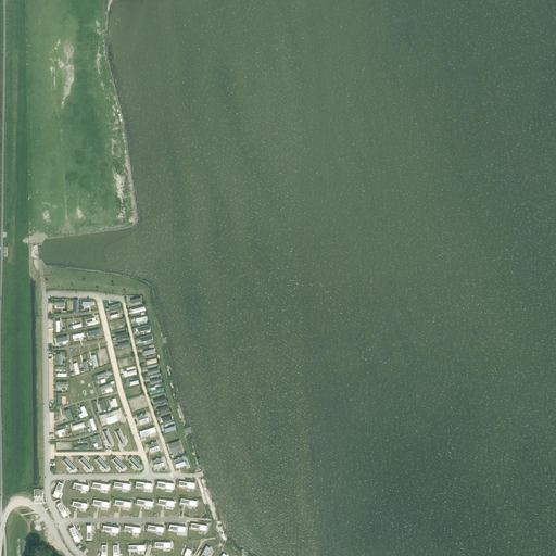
[(119,409),(100,415),(102,425),(123,419),(119,409)]
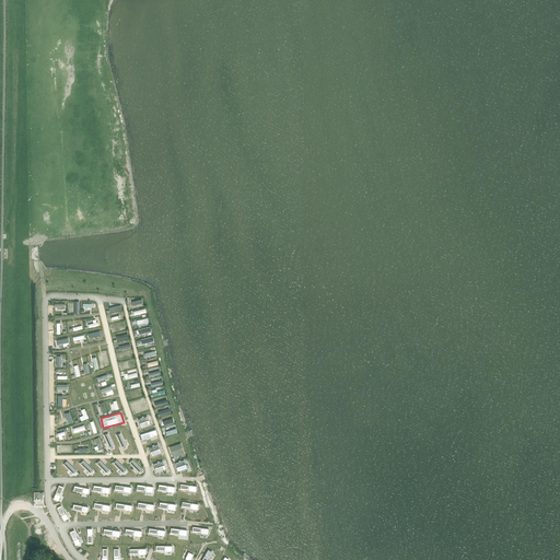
[(147,417),(138,419),(141,428),(150,424),(147,417)]
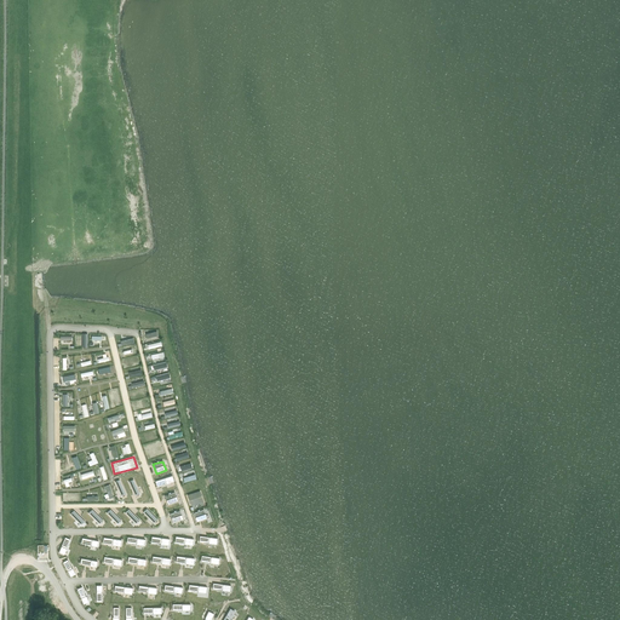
[(200,492),(188,495),(191,506),(204,503),(200,492)]
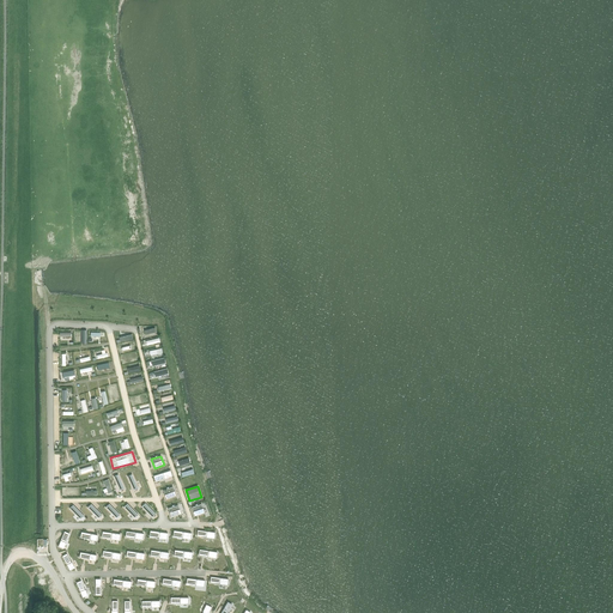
[(173,487),(163,491),(167,499),(176,496),(173,487)]
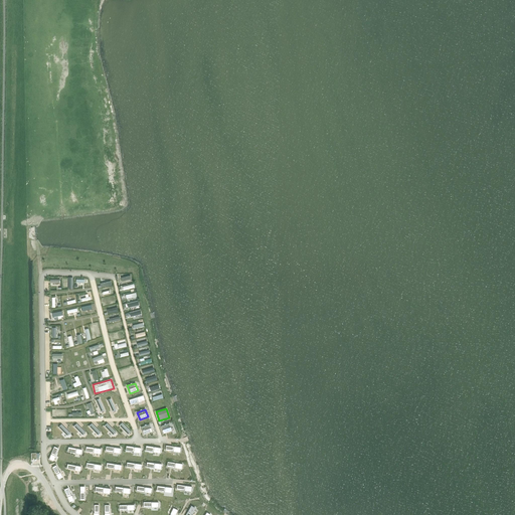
[(169,423),(161,426),(164,434),(172,432),(169,423)]
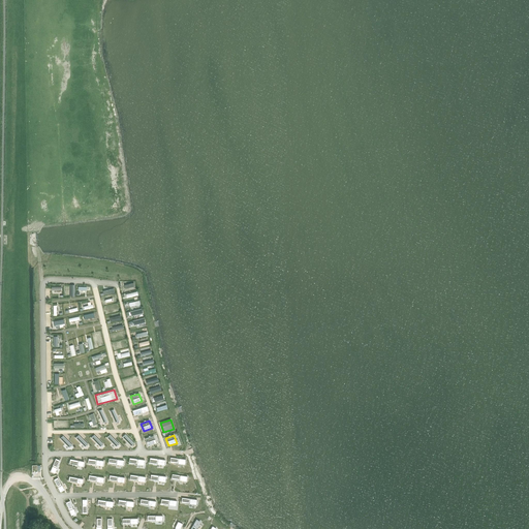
[(154,436),(145,439),(148,446),(156,443),(154,436)]
